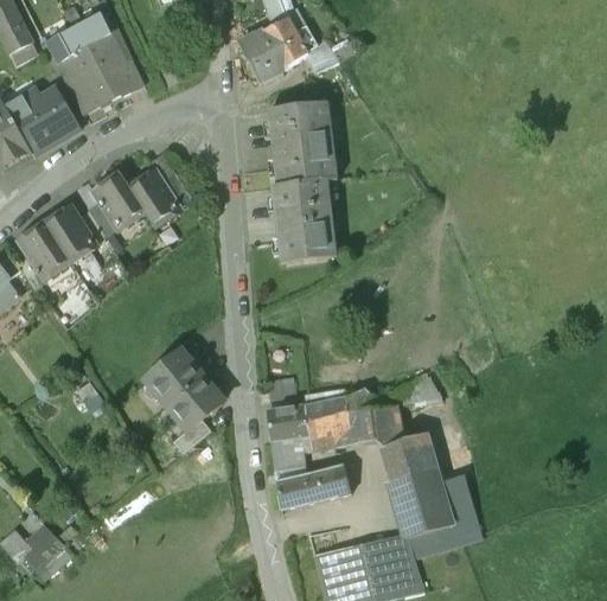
[(32,39),(12,0),(0,0),(0,31),(16,62),(33,53),(27,42),(32,39)]
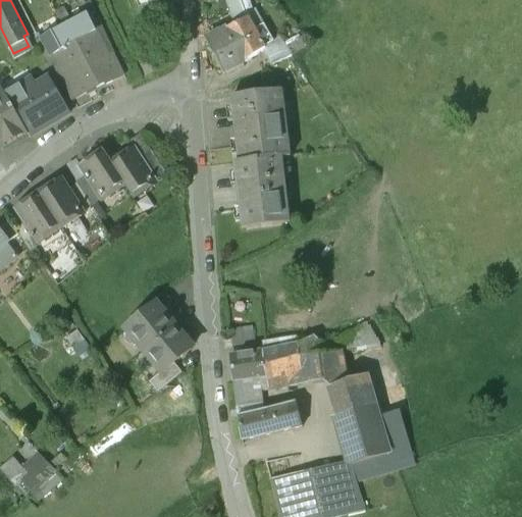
[(86,9),(40,34),(72,93),(105,75),(106,78),(123,69),(113,49),(107,52),(86,9)]
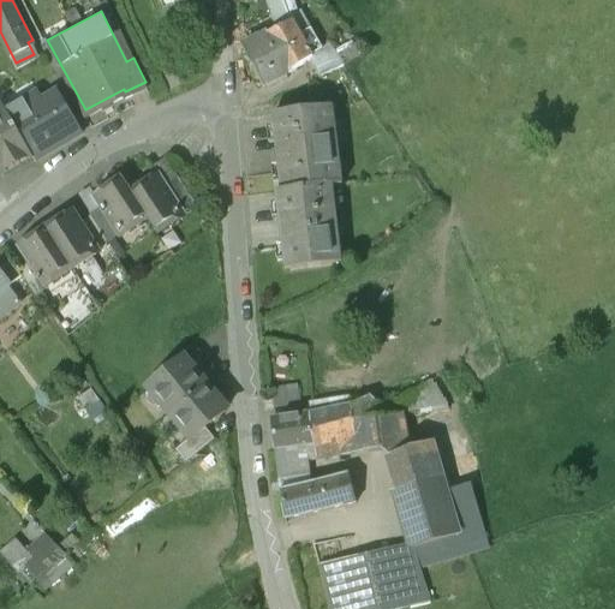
[(292,18),(269,30),(287,61),(290,66),(311,54),(311,52),(322,45),(311,25),(299,31),(292,18)]
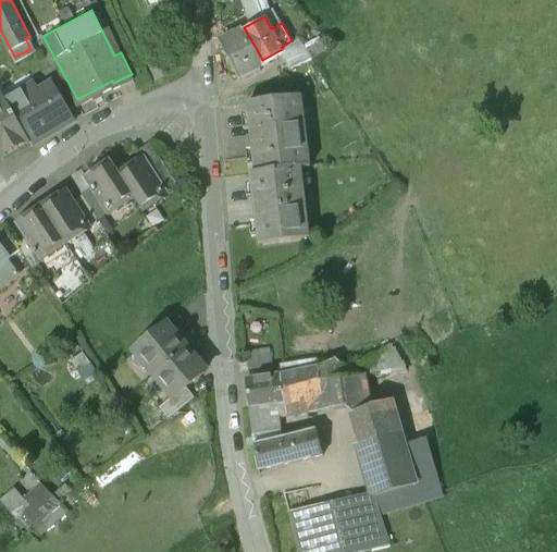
[(244,27),(221,39),(238,72),(262,60),(260,56),(244,27)]
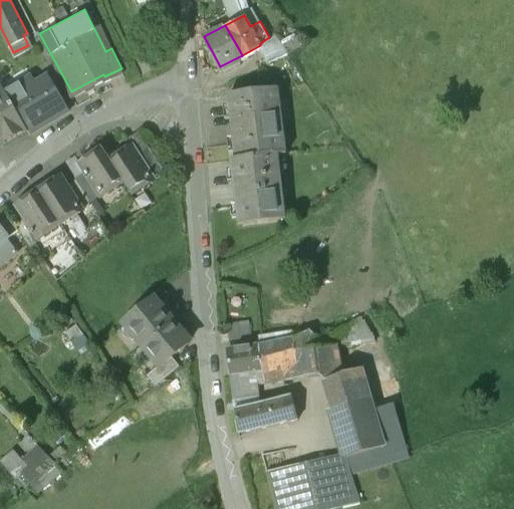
[(33,76),(22,82),(21,80),(5,88),(28,129),(68,105),(49,73),(36,80),(33,76)]
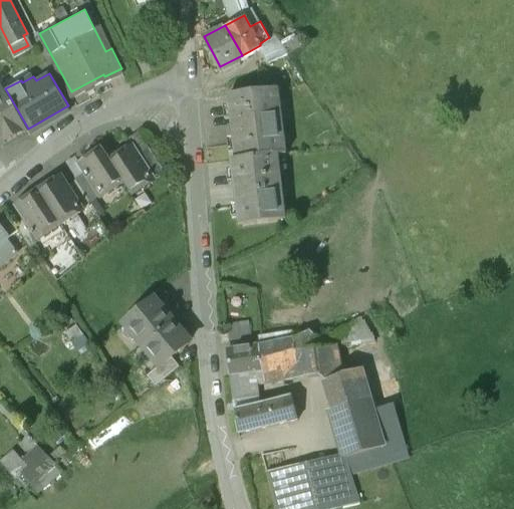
[(278,84),(228,91),(236,156),(277,151),(286,149),(278,84)]
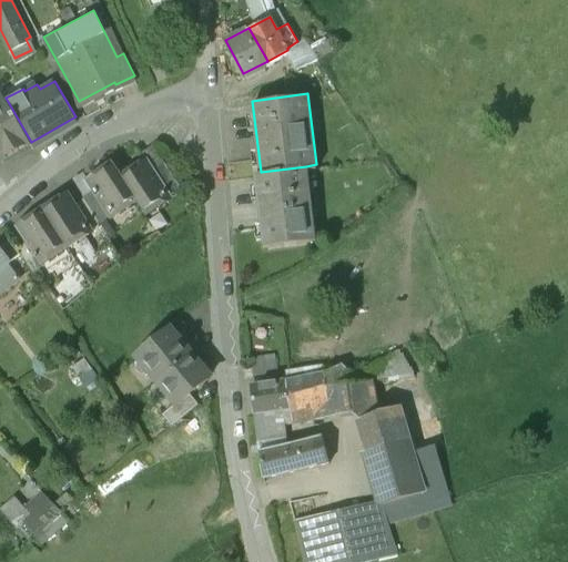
[(28,138),(2,94),(0,95),(0,151),(1,153),(28,138)]
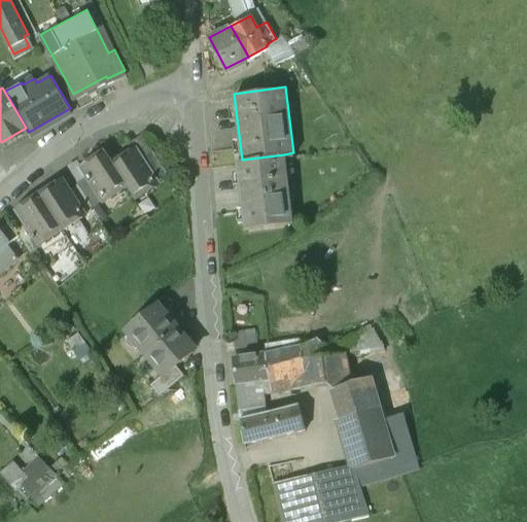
[(112,161),(124,178),(124,179),(131,192),(154,176),(139,154),(134,146),(112,161)]
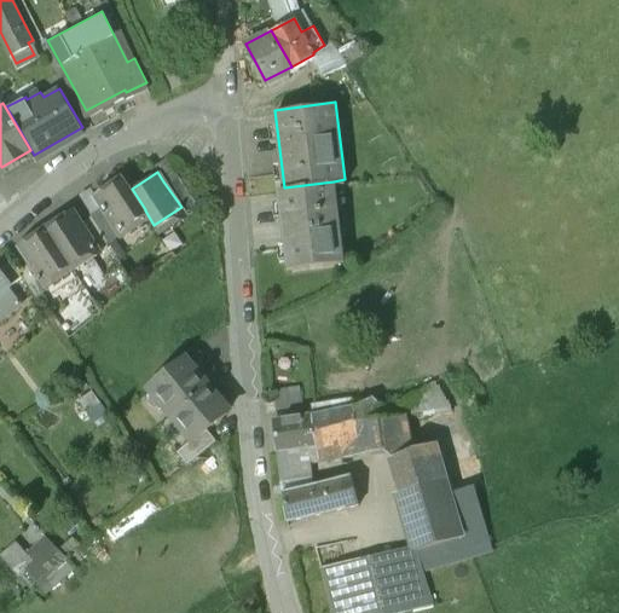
[(195,197),(178,172),(163,181),(181,207),(195,197)]
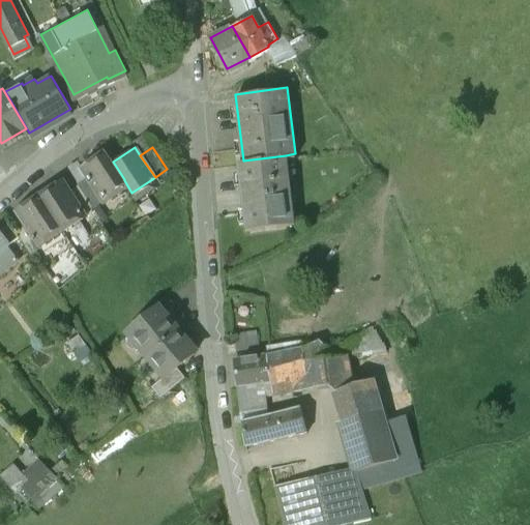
[(105,149),(83,164),(87,170),(102,194),(124,180),(124,179),(113,162),(105,149)]
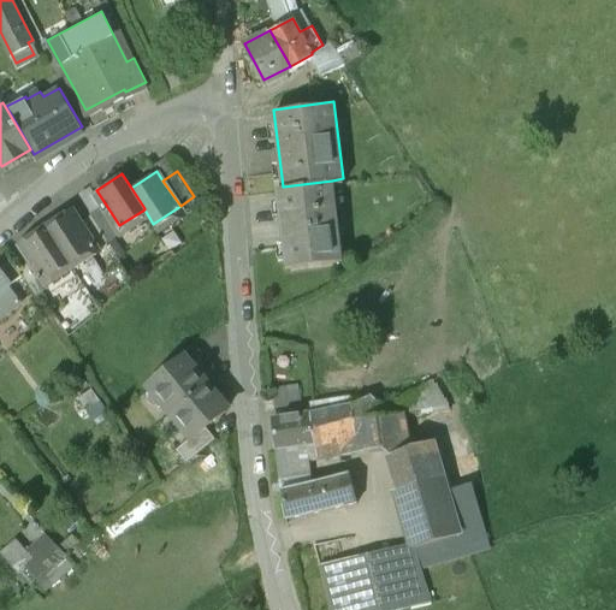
[(283,187),(277,187),(285,264),(342,256),(332,181),(283,187)]
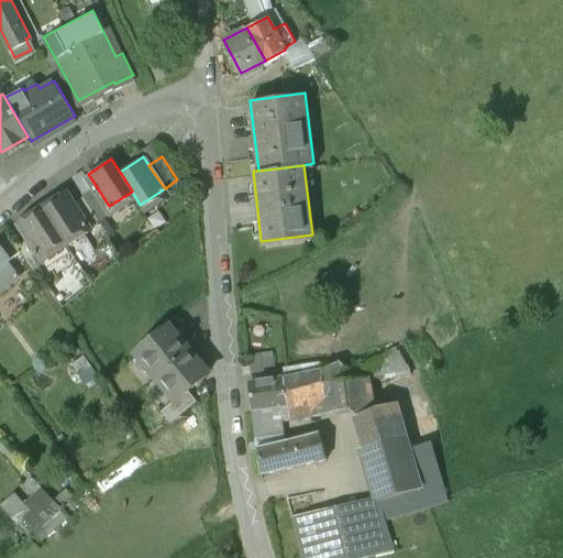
[(109,206),(92,181),(81,188),(83,190),(97,214),(109,206)]
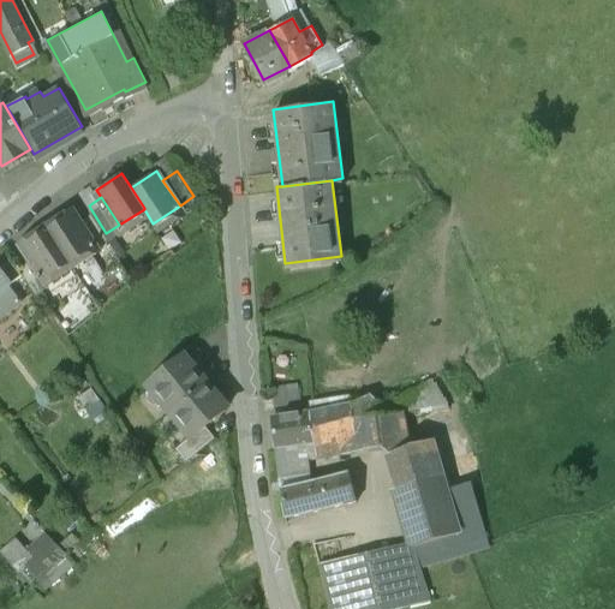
[(71,208),(46,225),(70,260),(95,244),(77,216),(71,208)]
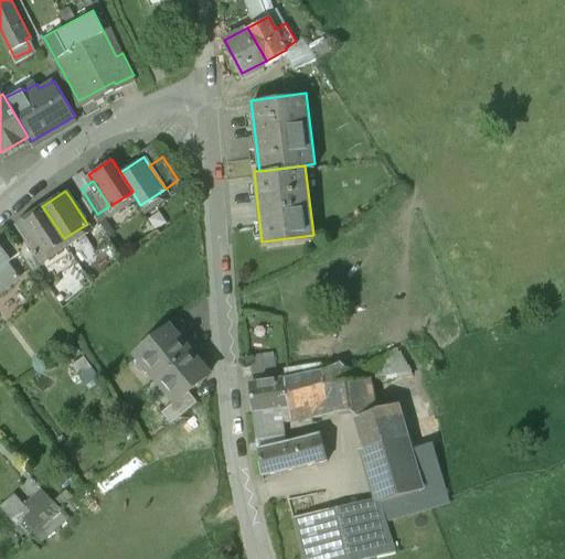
[(87,224),(98,216),(97,214),(83,191),(71,199),(87,224)]
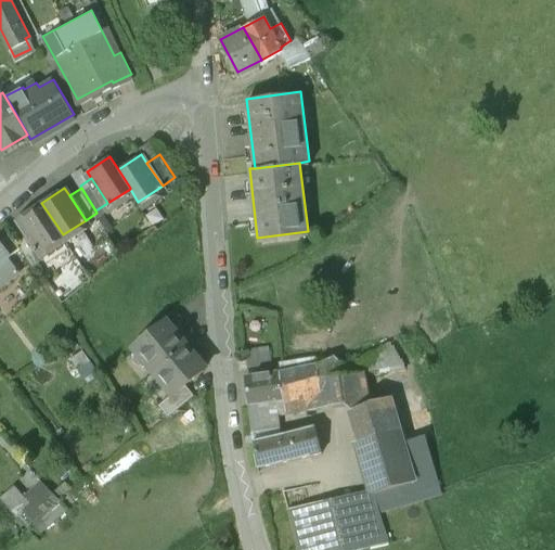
[(41,203),(17,218),(38,251),(63,234),(41,203)]
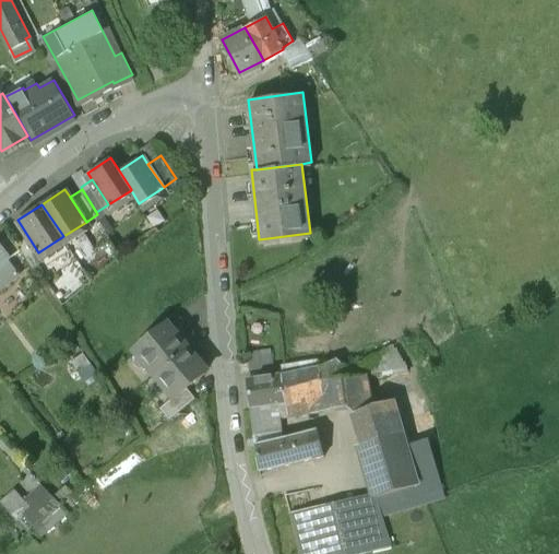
[(18,247),(7,233),(0,237),(0,244),(8,255),(18,247)]
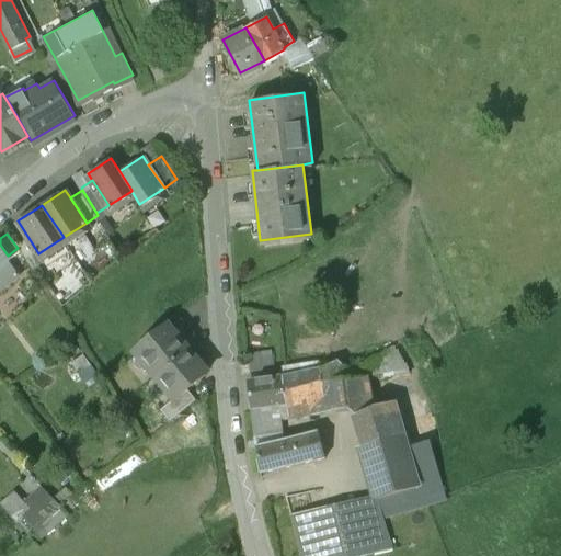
[(0,245),(0,285),(18,272),(6,257),(8,256),(0,245)]
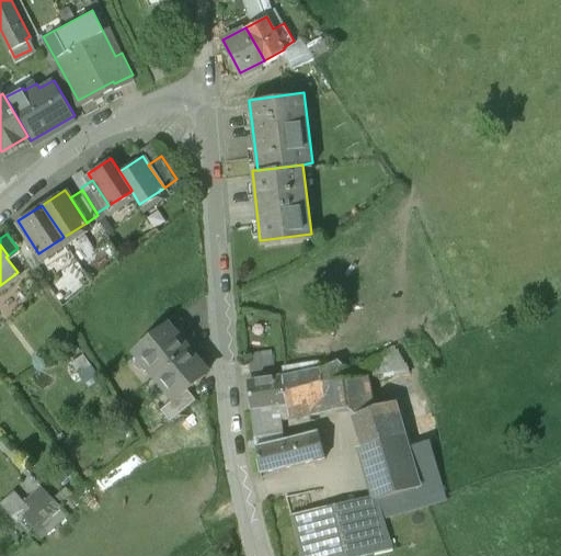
[(169,321),(136,349),(155,372),(156,371),(186,345),(187,344),(169,321)]
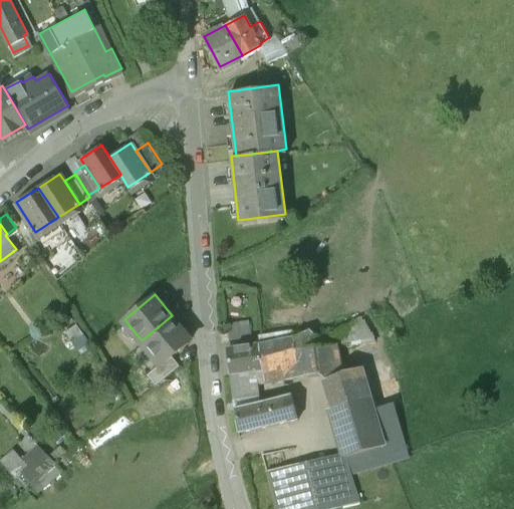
[(171,316),(143,339),(160,360),(161,361),(172,352),(188,338),(171,316)]
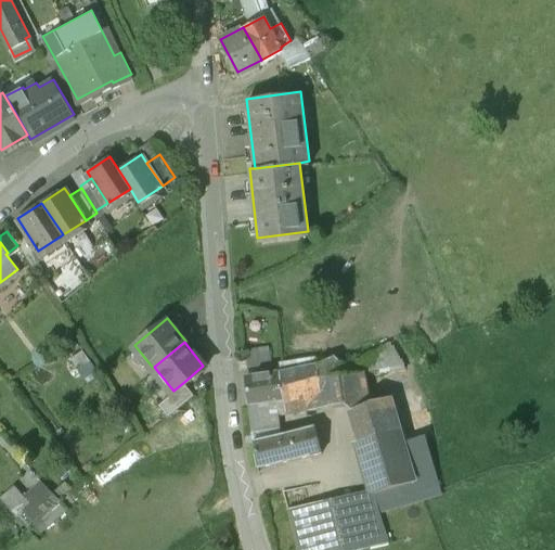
[(270,349),(247,353),(248,366),(270,362),(270,349)]
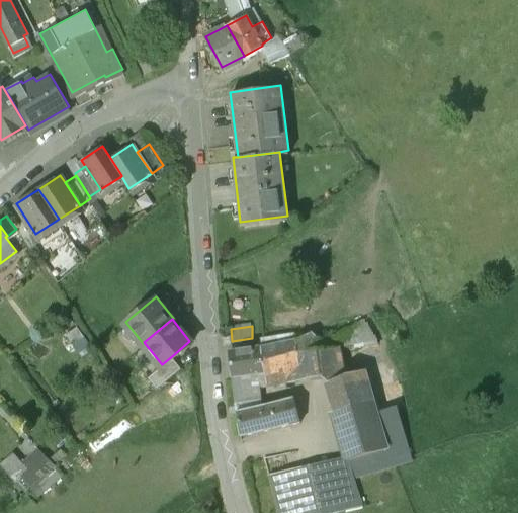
[(312,329),(296,339),(298,351),(324,346),(323,342),(312,329)]
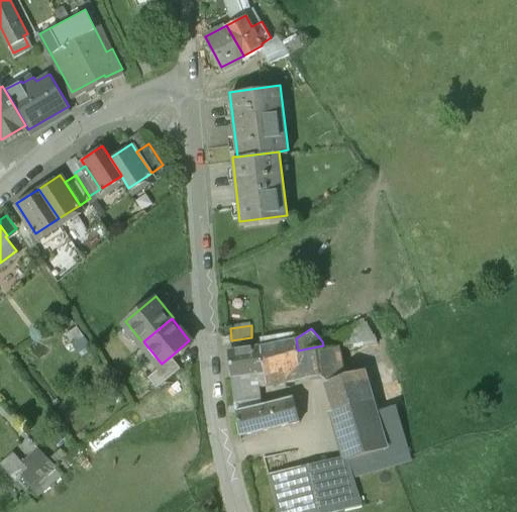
[(296,336),(278,340),(261,343),(263,356),(298,350),(296,338),(296,336)]
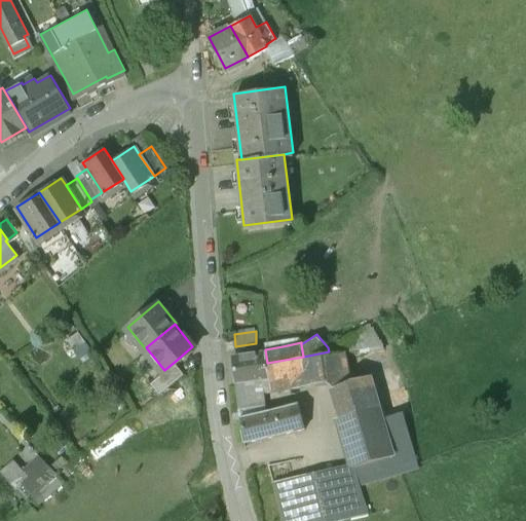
[(265,349),(231,354),(234,379),(260,377),(270,376),(267,363),(265,349)]
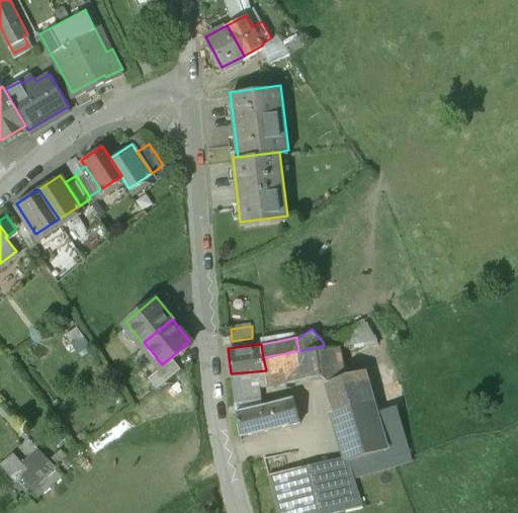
[(298,351),(263,357),(266,370),(266,381),(320,373),(328,379),(344,373),(340,344),(324,346),(298,351)]
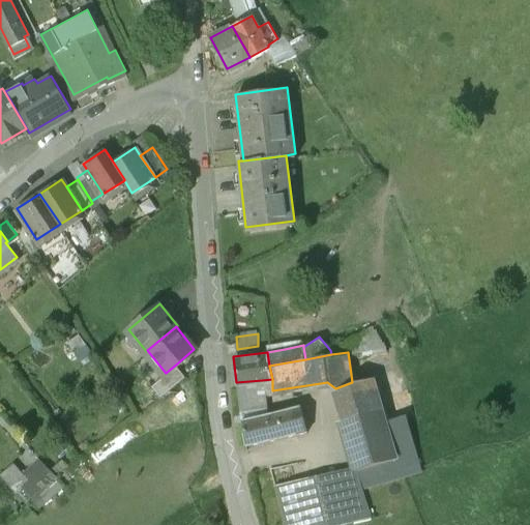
[(177,363),(166,373),(165,372),(152,382),(162,392),(185,373),(177,363)]
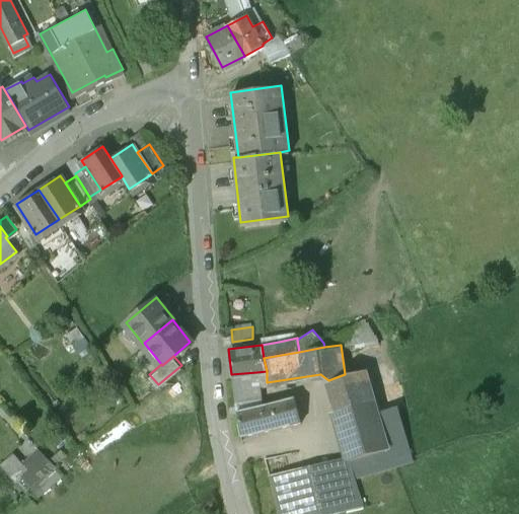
[(364,369),(345,374),(328,380),(338,409),(332,411),(346,454),(347,458),(386,447),(364,369)]
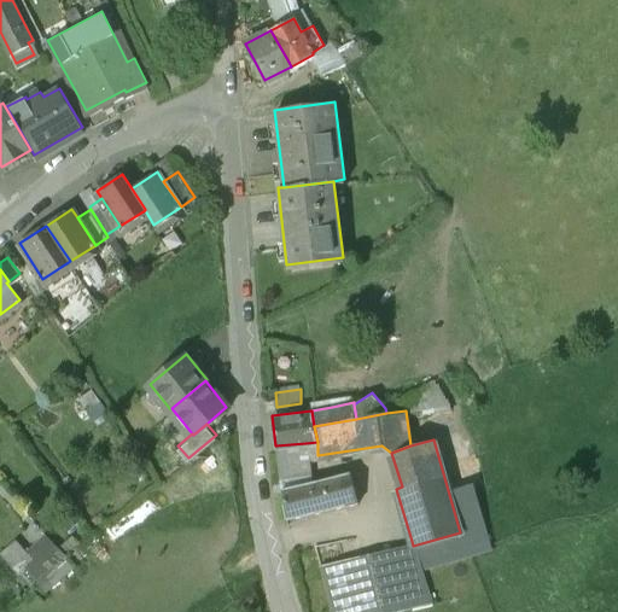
[(305,443),(275,446),(279,474),(309,472),(305,443)]
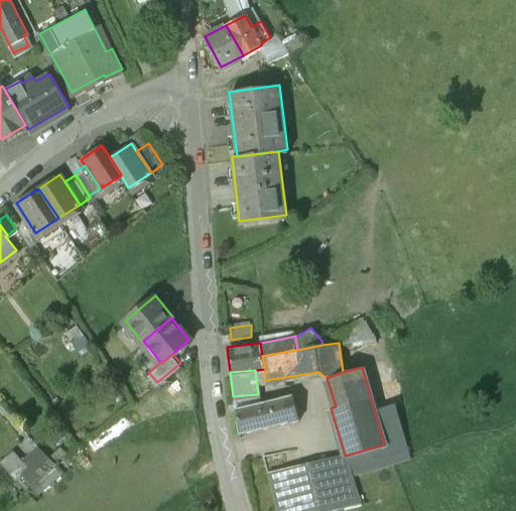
[(285,395),(235,406),(238,431),(248,429),(248,428),(289,418),(285,398),(285,395)]
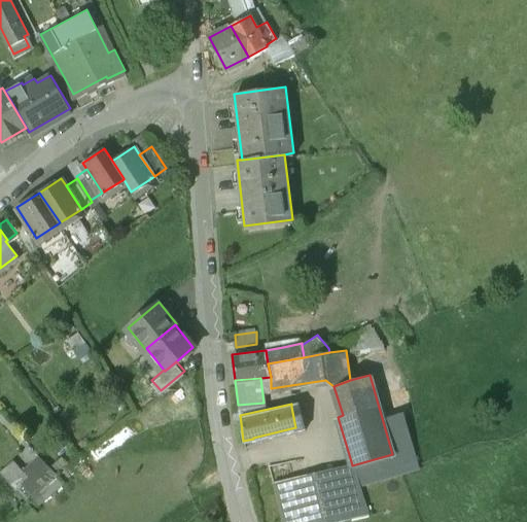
[(299,405),(291,407),(295,427),(303,426),(299,405)]
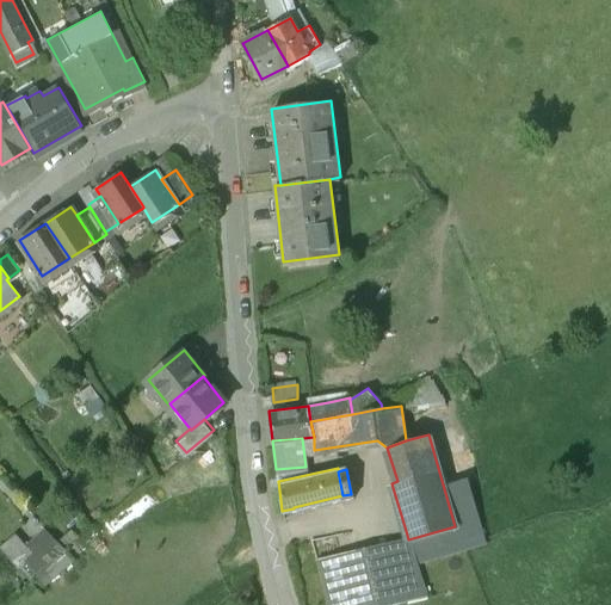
[(20,563),(32,556),(38,566),(68,547),(51,520),(26,536),(22,528),(5,538),(20,563)]
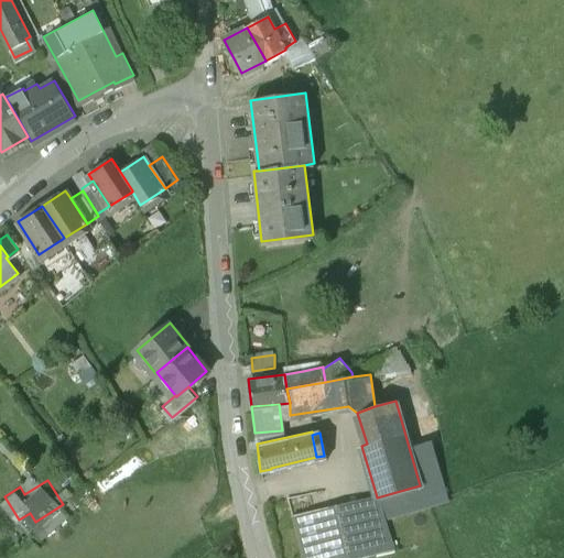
[(420,485),(377,498),(382,516),(383,515),(425,503),(420,485)]
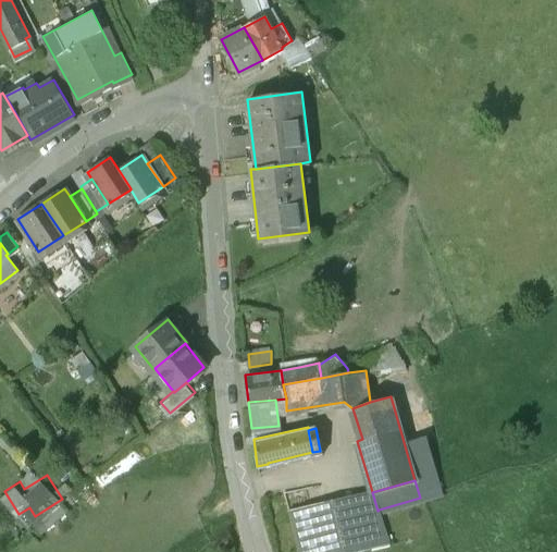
[(371,488),(288,506),(299,551),(349,551),(356,551),(390,542),(379,510),(378,511),(372,492),(371,488)]
